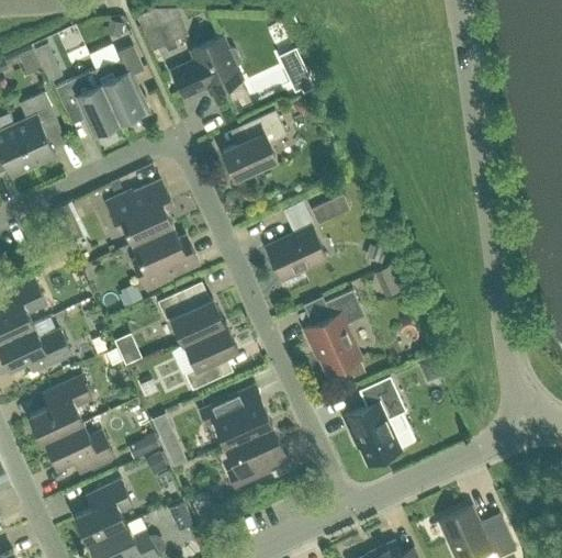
[(154,11),(143,17),(138,19),(154,53),(166,47),(168,53),(178,49),(175,43),(167,25),(180,20),(178,15),(172,3),(154,11)]
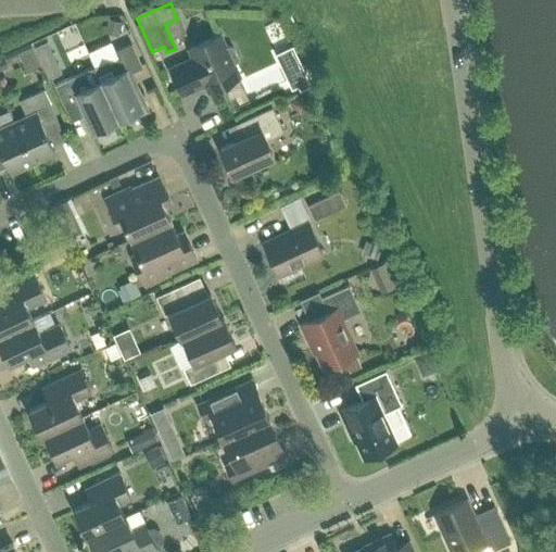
[(124,17),(109,19),(116,35),(128,29),(124,17)]
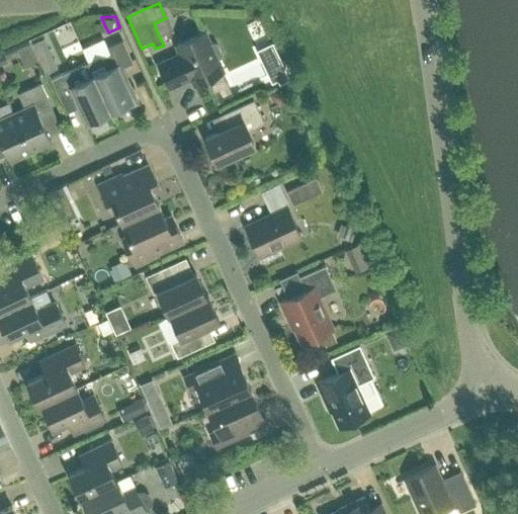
[(221,61),(222,57),(217,47),(213,46),(209,47),(204,35),(176,48),(180,57),(158,67),(169,90),(191,80),(194,87),(222,74),(217,62),(221,61)]
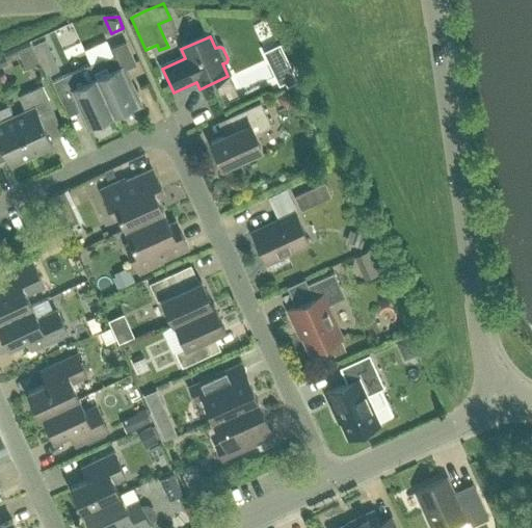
[(126,114),(140,107),(125,72),(136,67),(126,44),(110,51),(113,58),(104,62),(103,60),(90,67),(112,115),(124,110),(126,114)]
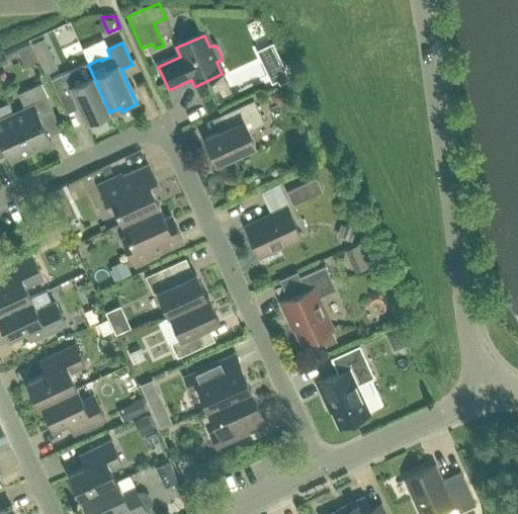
[(270,45),(254,53),(263,72),(267,80),(269,79),(271,84),(276,82),(278,85),(286,81),(279,65),(270,45)]
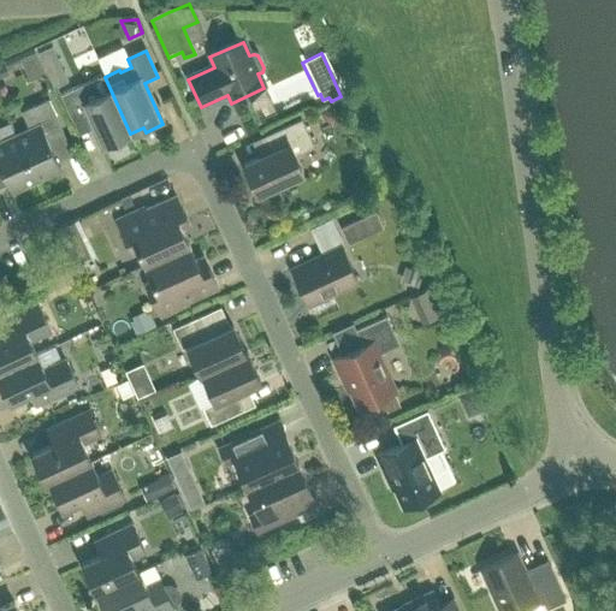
[(0,64),(0,79),(10,76),(6,66),(5,63),(0,64)]
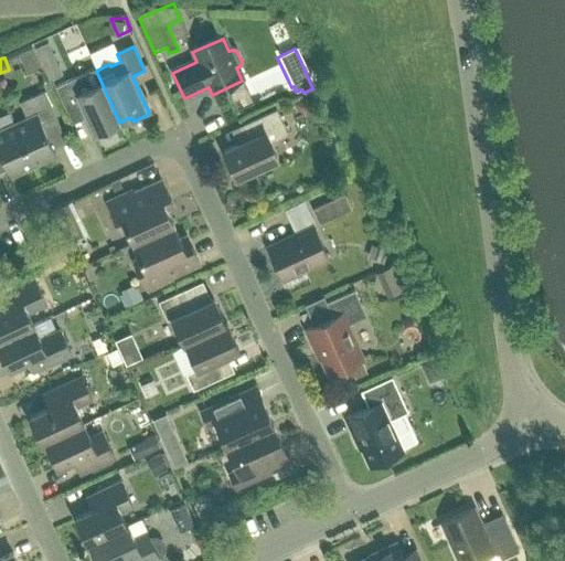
[(56,66),(44,73),(48,83),(62,76),(56,66)]
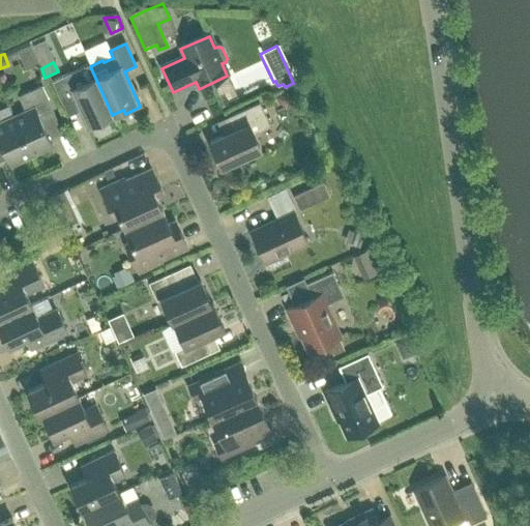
[(90,66),(77,72),(52,84),(62,107),(74,100),(88,132),(104,124),(101,120),(112,115),(90,66)]
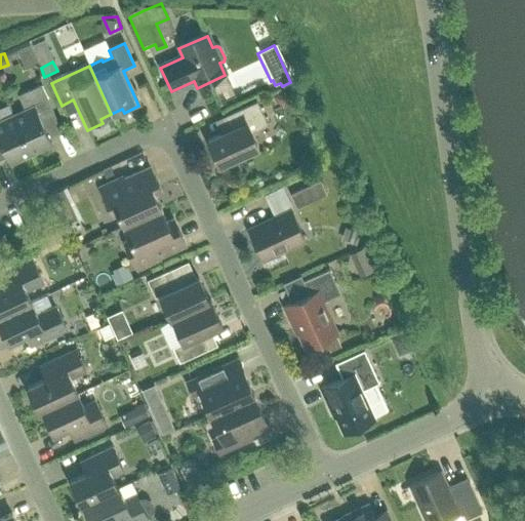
[(18,97),(25,112),(13,117),(31,155),(51,146),(44,129),(57,123),(41,87),(18,97)]
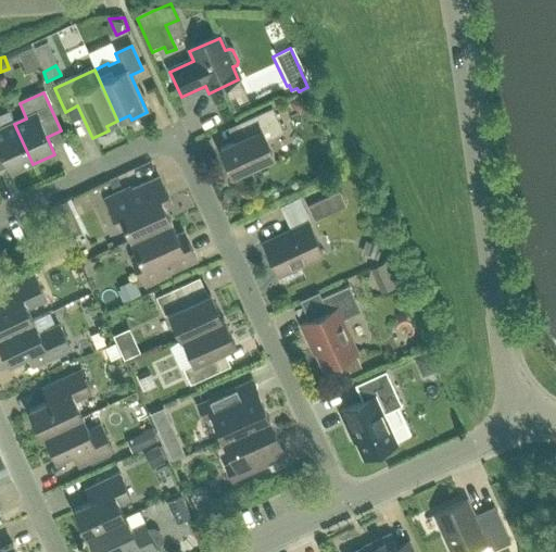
[(282,134),(272,110),(239,125),(245,139),(219,150),(231,177),(274,158),(266,141),(282,134)]
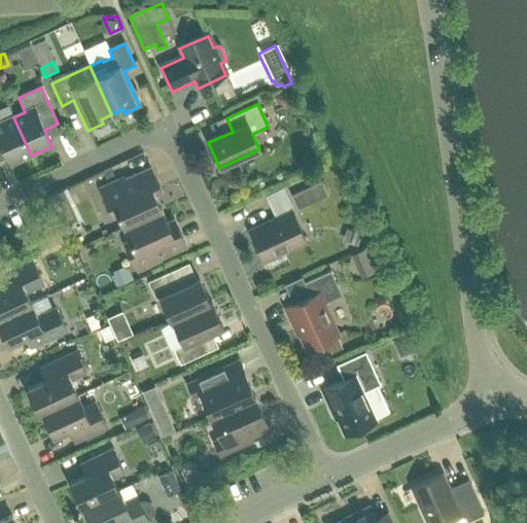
[(2,124),(0,118),(0,150),(3,149),(10,165),(31,155),(13,117),(2,124)]
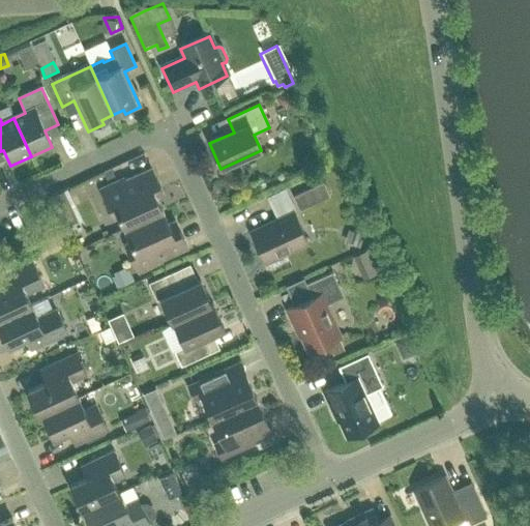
[(156,200),(163,197),(151,171),(124,183),(123,180),(100,191),(113,220),(119,216),(125,230),(163,213),(156,200)]
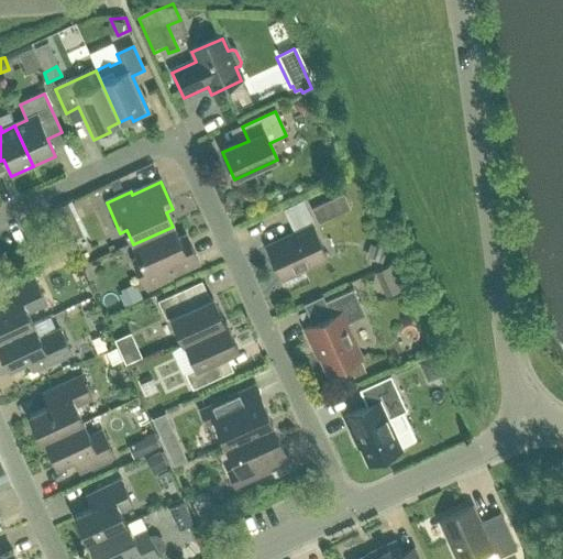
[(318,226),(350,211),(343,196),(311,211),(318,226)]
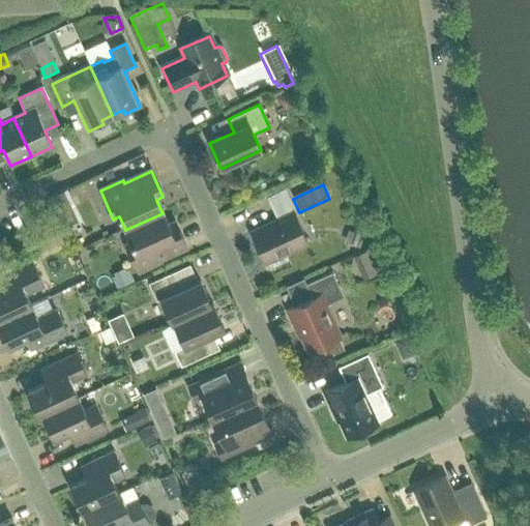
[(57,212),(68,207),(63,196),(51,201),(57,212)]
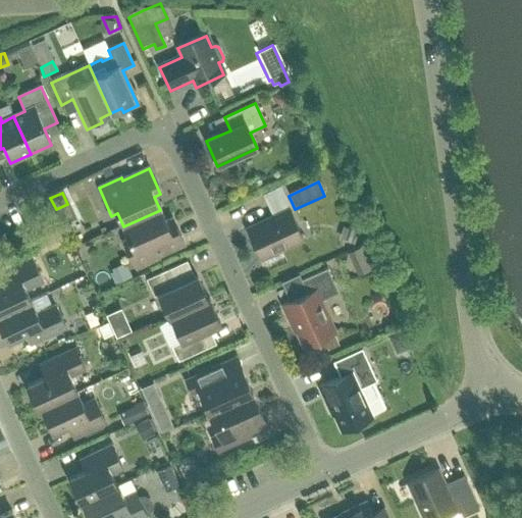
[(215,210),(218,218),(236,211),(231,203),(215,210)]
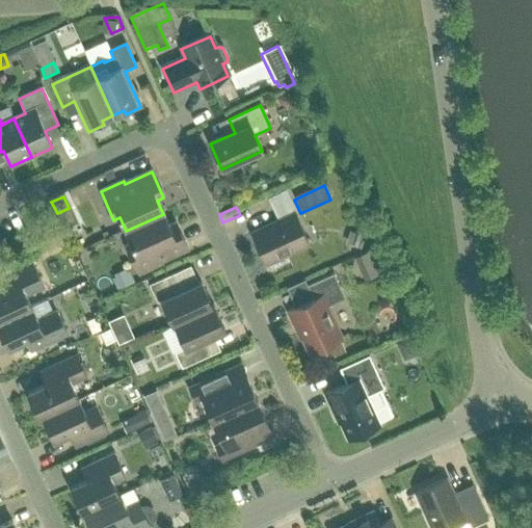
[(161,262),(187,249),(176,223),(168,227),(163,214),(126,231),(131,244),(126,246),(138,274),(162,264),(161,262)]
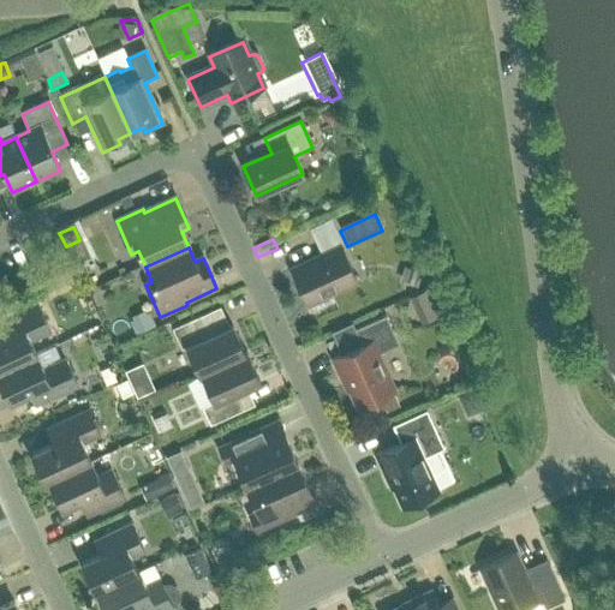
[(341,249),(291,271),(308,306),(357,283),(341,249)]
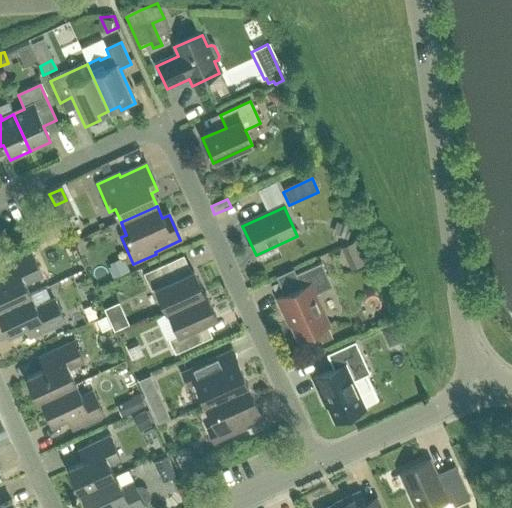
[(0,310),(30,296),(25,285),(42,277),(31,254),(3,267),(0,268),(0,310)]
